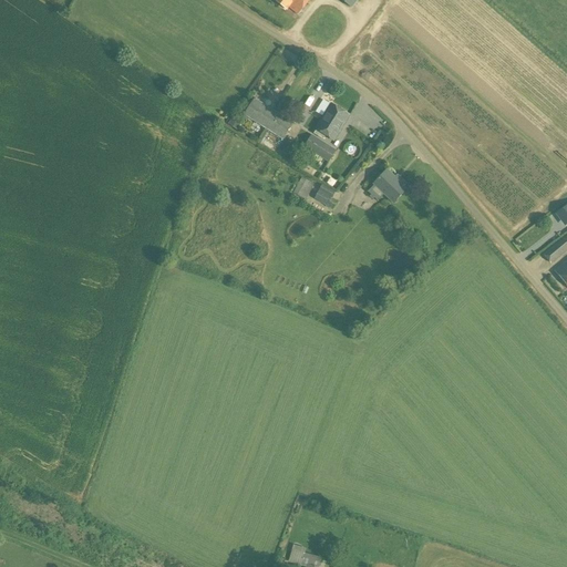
[(299,17),(311,0),(275,0),(275,1),(288,11),(289,9),(299,17)]
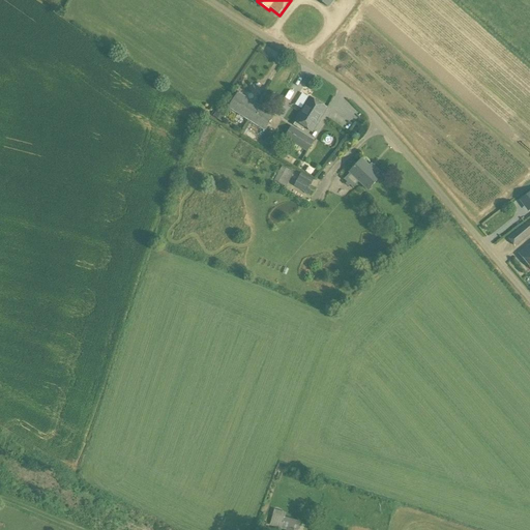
[(264,130),(274,115),(237,92),(228,108),(264,130)]
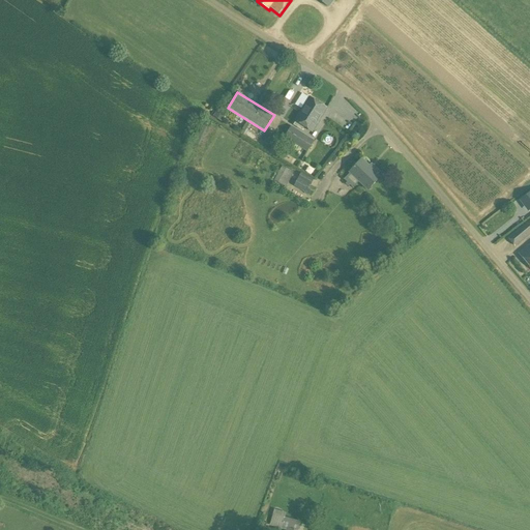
[(312,131),(327,108),(310,97),(294,120),(295,121),(293,125),(302,131),(304,126),(312,131)]
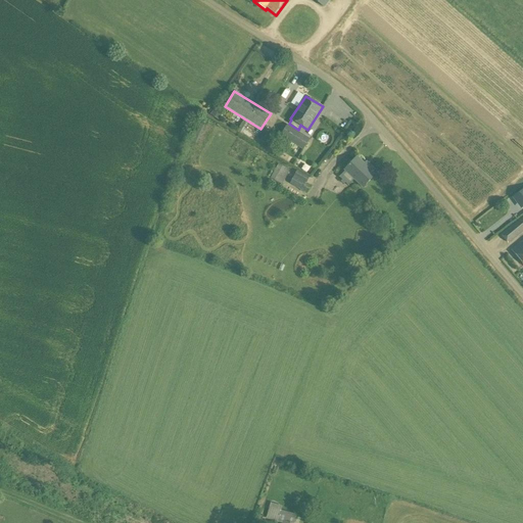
[(303,150),(310,139),(287,125),(280,136),(303,150)]
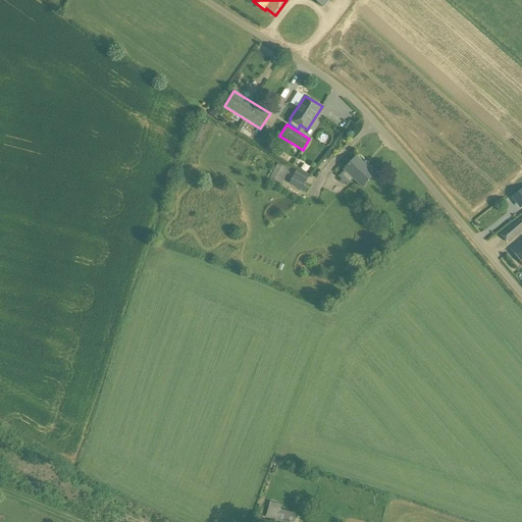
[(367,167),(357,156),(344,169),(362,187),(376,172),(369,165),(367,167)]
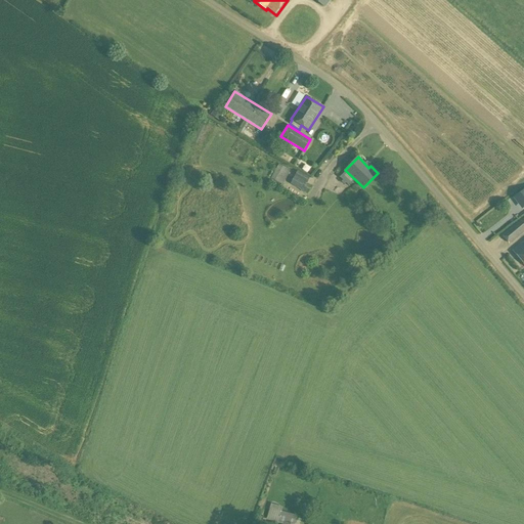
[(282,185),(291,171),(278,164),(270,179),(282,185)]
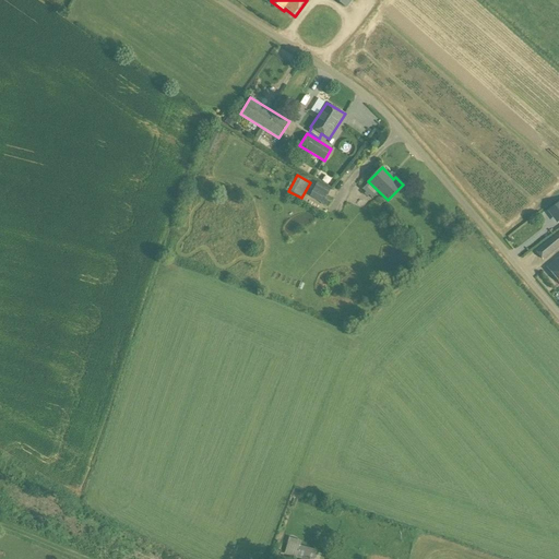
[(328,207),(332,199),(326,195),(331,190),(318,182),(309,197),(328,207)]
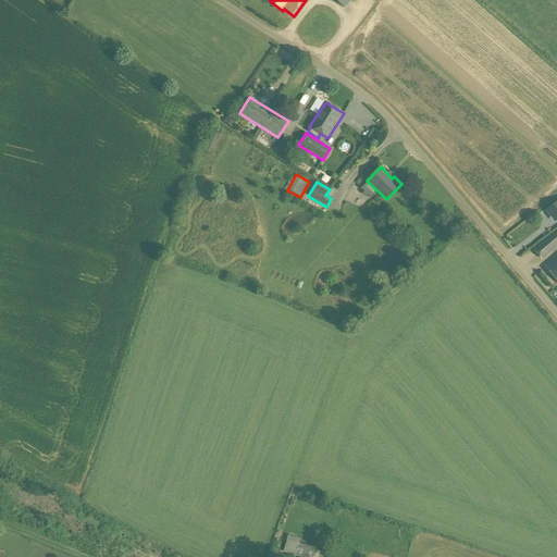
[(542,258),(556,245),(556,231),(534,249),(542,258)]
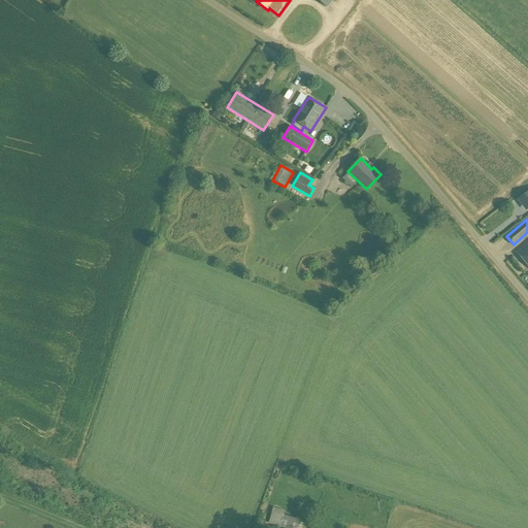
[(527,265),(527,242),(517,252),(527,265)]
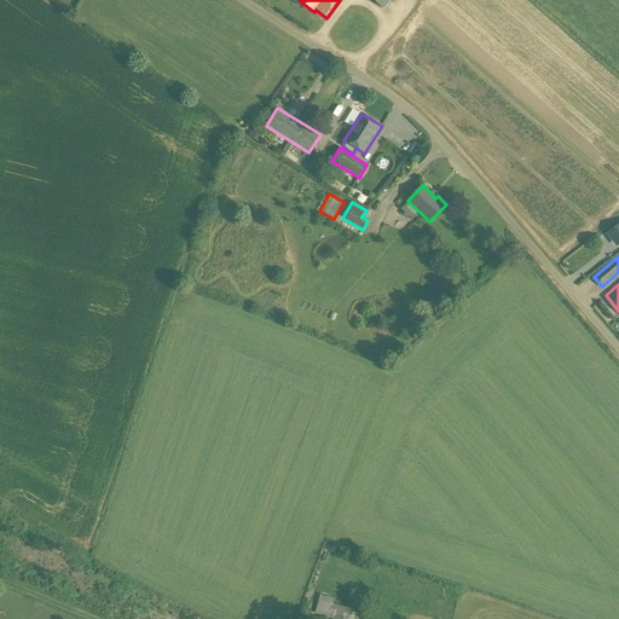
[(325,618),(330,599),(319,596),(314,614),(325,618)]
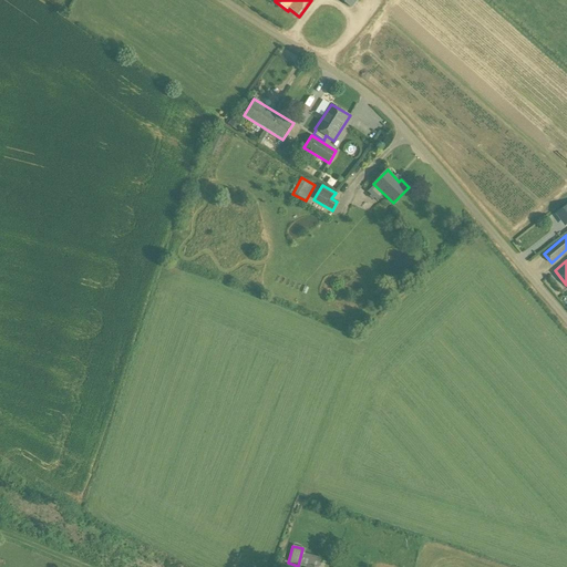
[(306,549),(302,548),(298,566),(303,566),(320,566),(322,560),(320,560),(320,558),(305,554),(306,549)]
